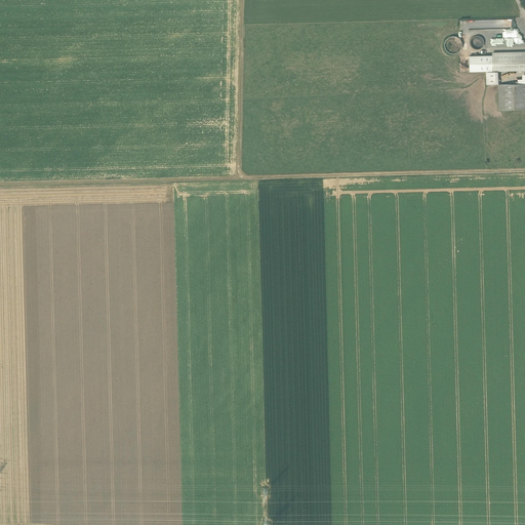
[(511,19),(511,29),(490,29),(490,38),(518,38),(519,30),(516,29),(516,19),(511,19)]
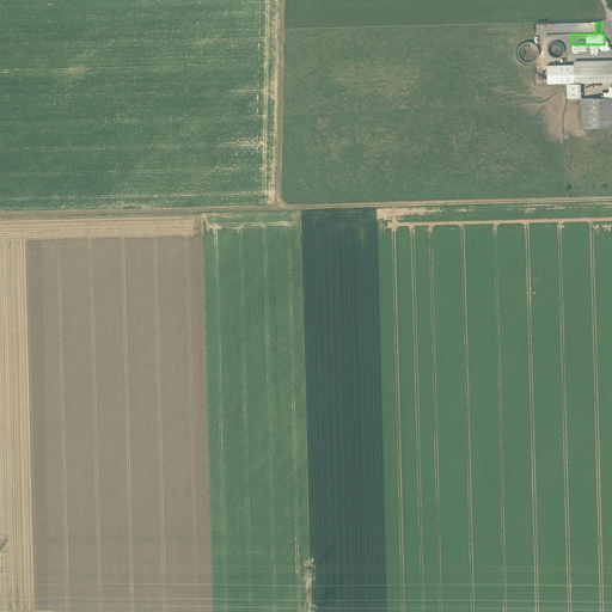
[(561,43),(557,43),(555,43),(552,44),(550,46),(549,48),(549,51),(549,54),(551,56),(554,57),(556,59),(560,57),(562,56),(563,54),(564,51),(564,48),(563,46),(561,43)]
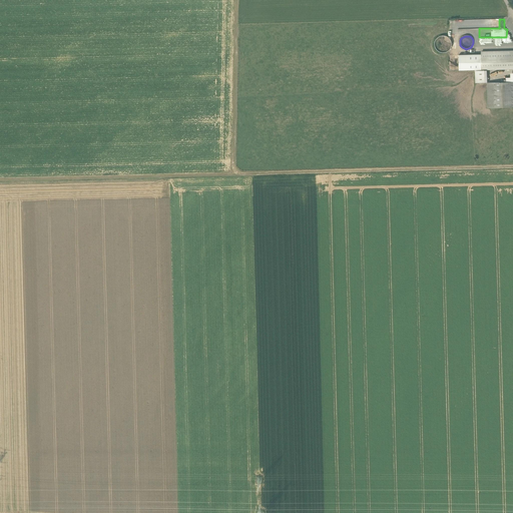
[(512,51),(481,52),(482,70),(512,69),(512,51)]
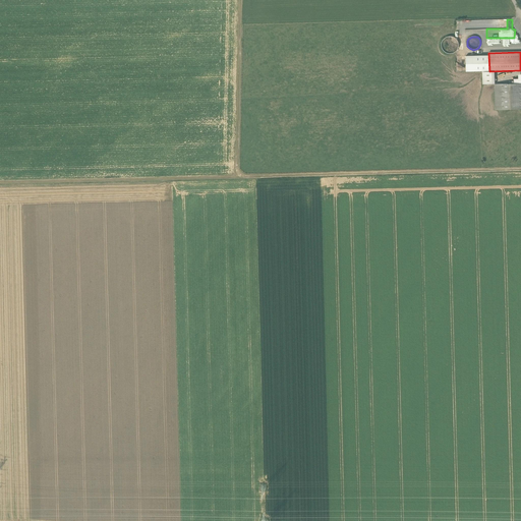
[(482,84),(495,84),(494,71),(482,72),(482,84)]
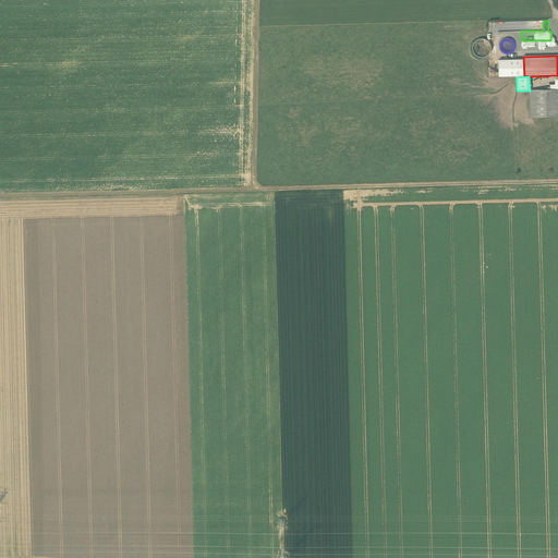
[(557,89),(530,91),(531,118),(557,116),(557,89)]
